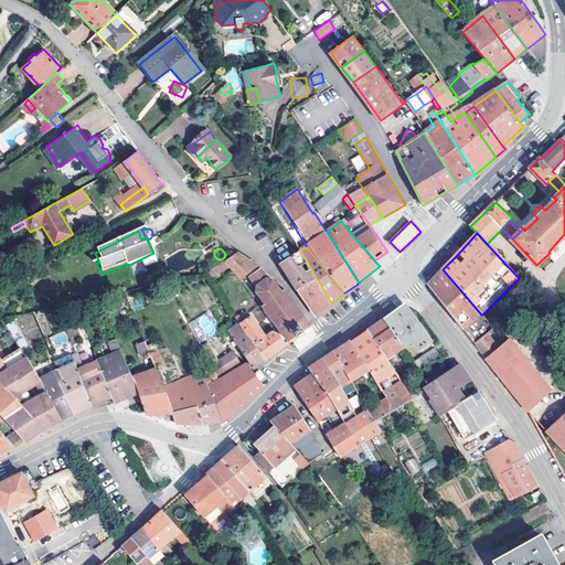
[(329,306),(331,304),(300,249),(281,260),(317,316),(329,306)]
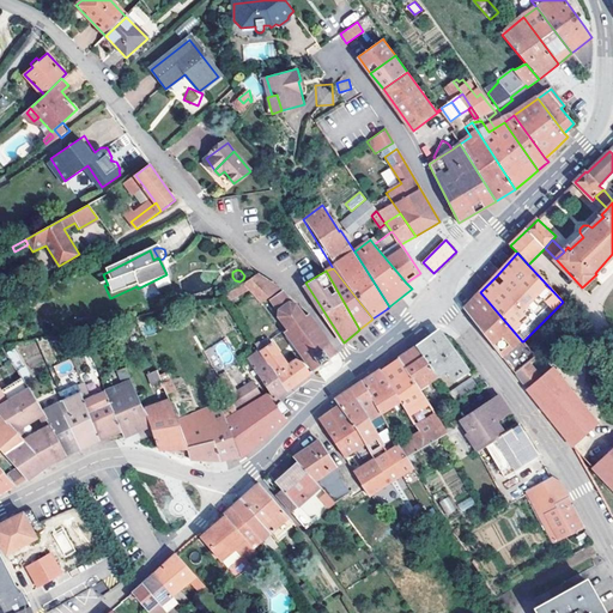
[(262,302),(280,289),(258,273),(246,281),(249,286),(262,302)]
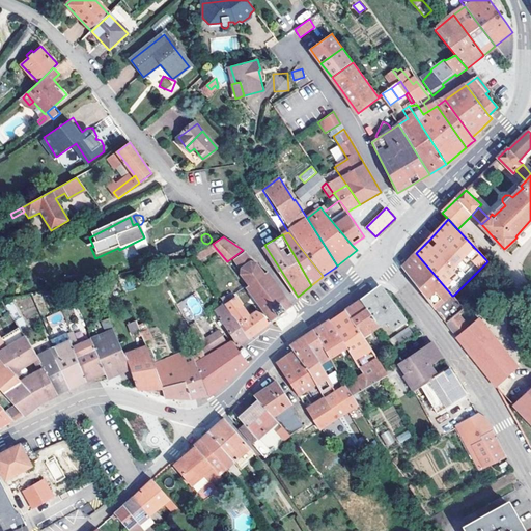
[(197,260),(216,248),(213,244),(194,256),(197,260)]
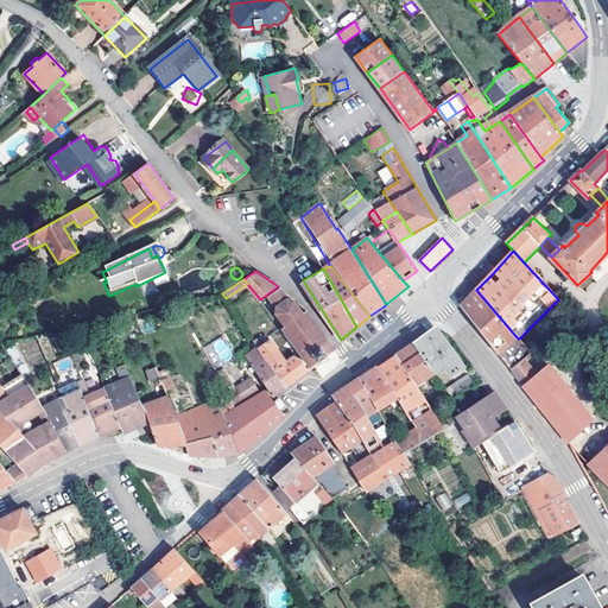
[(280,289),(268,297),(277,309),(277,314),(286,325),(283,329),(311,368),(336,350),(306,311),(303,314),(293,301),(289,299),(280,289)]
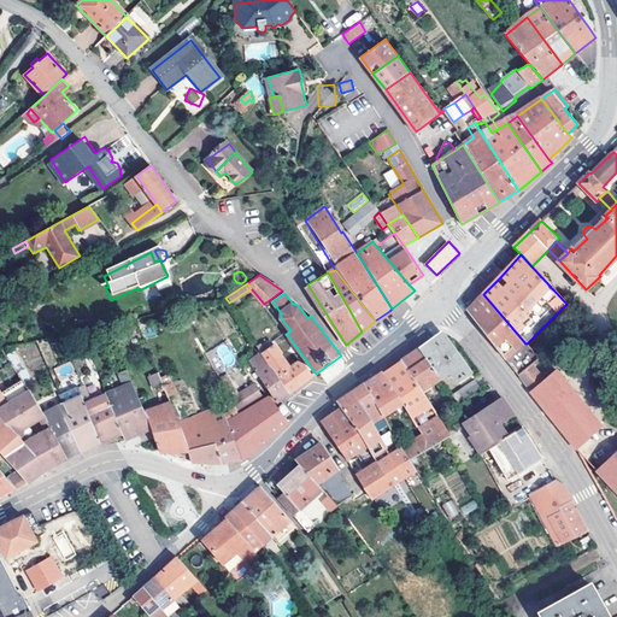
[(526,344),(483,294),(469,311),(519,377),(533,365),(538,360),(540,358),(527,344),(526,344)]
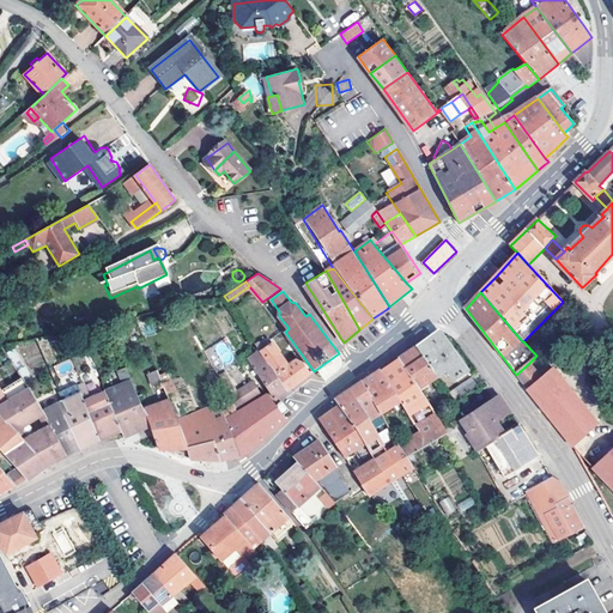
[(155,333),(152,321),(140,325),(143,335),(155,333)]
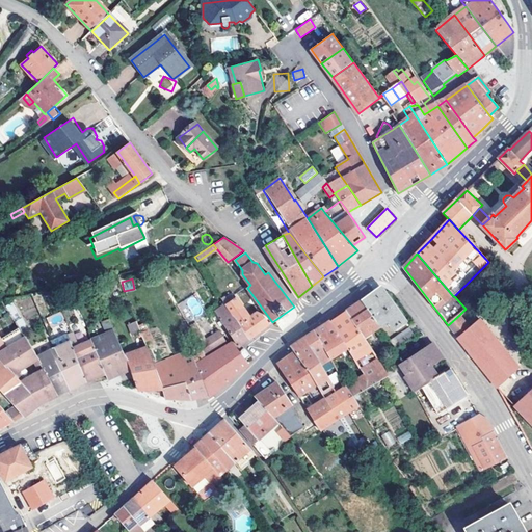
[(380,292),(375,291),(362,301),(379,328),(389,321),(395,330),(406,321),(384,292),(380,292)]
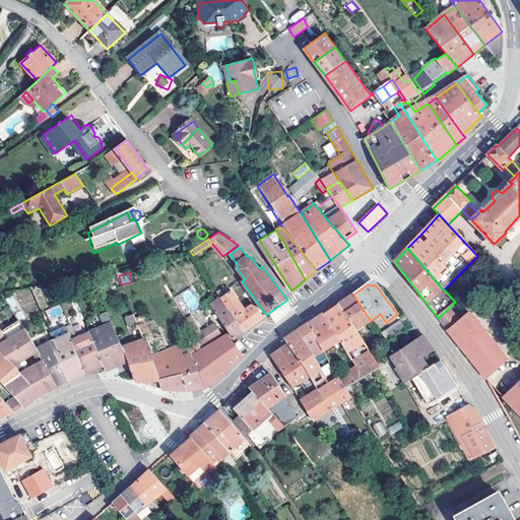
[(248,329),(264,317),(257,307),(253,305),(252,304),(243,310),(242,308),(243,307),(241,304),(240,305),(230,289),(220,296),(245,331),(248,329)]
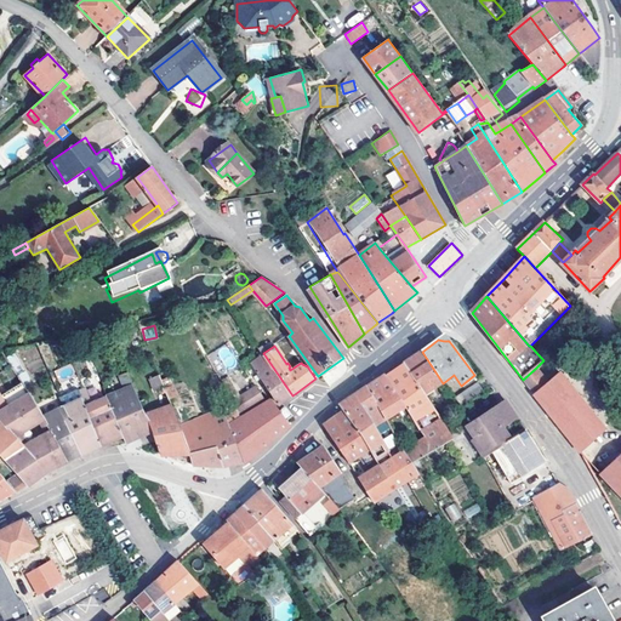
[(419,354),(405,363),(425,394),(443,383),(422,352),(419,354)]
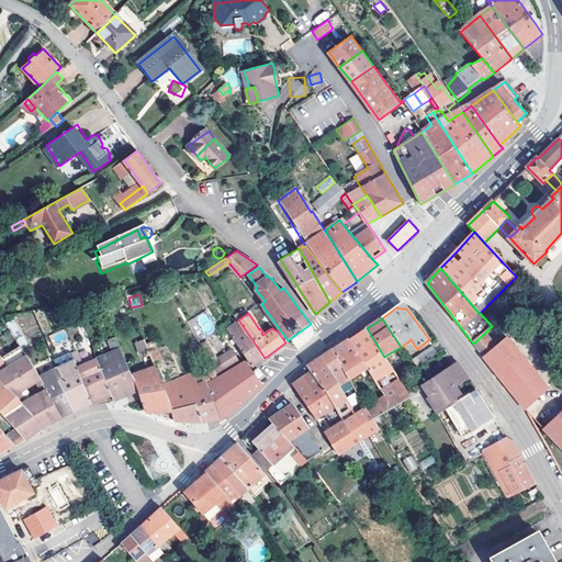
[(265,358),(238,319),(228,329),(234,338),(229,341),(233,347),(238,344),(248,359),(254,366),(261,359),(265,358)]
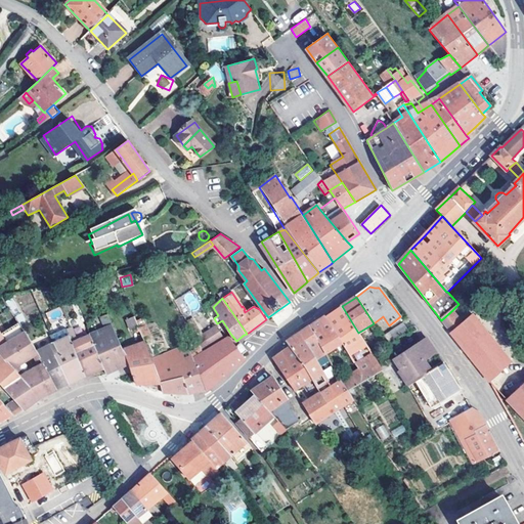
[(344,344),(360,369),(343,380),(349,390),(376,376),(383,370),(374,355),(358,333),(342,306),(329,315),(326,317),(344,344)]
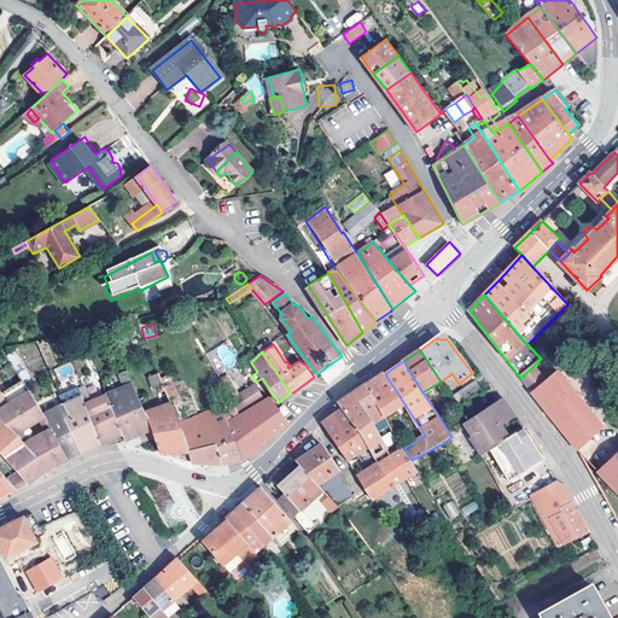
[(0,412),(6,421),(16,435),(44,418),(18,373),(13,363),(6,368),(13,380),(12,382),(22,397),(9,404),(0,389),(0,412)]
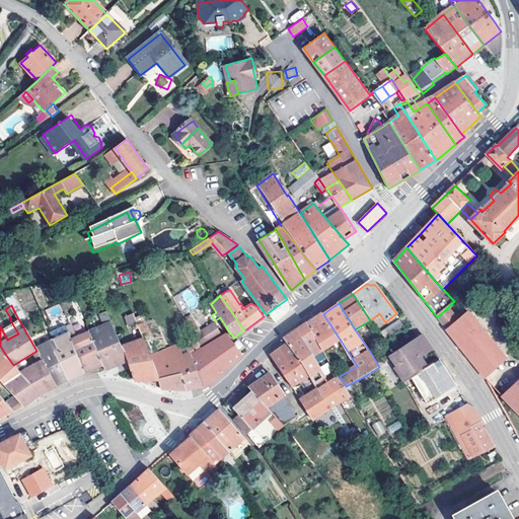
[(448,307),(437,317),(448,330),(459,320),(448,307)]
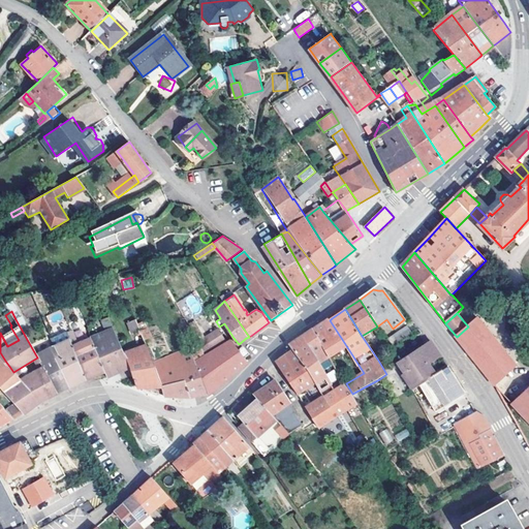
[(16,319),(37,358),(43,367),(58,393),(67,387),(70,385),(54,345),(49,348),(50,342),(40,325),(30,332),(22,316),(16,319)]
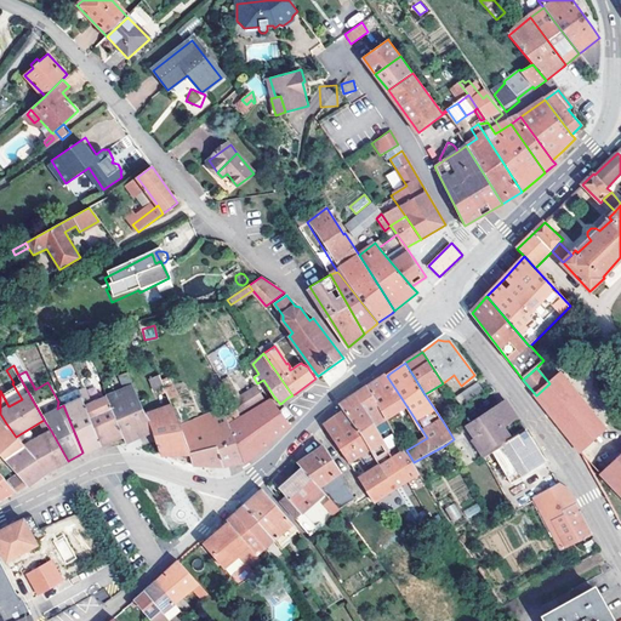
[(107,389),(100,371),(95,374),(102,391),(107,389)]
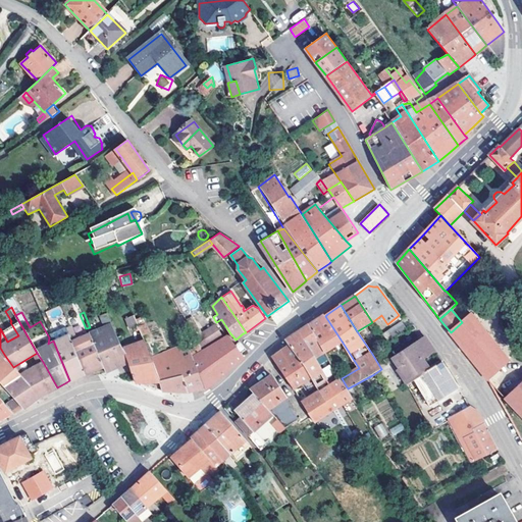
[(112,323),(107,313),(102,315),(107,325),(112,323)]
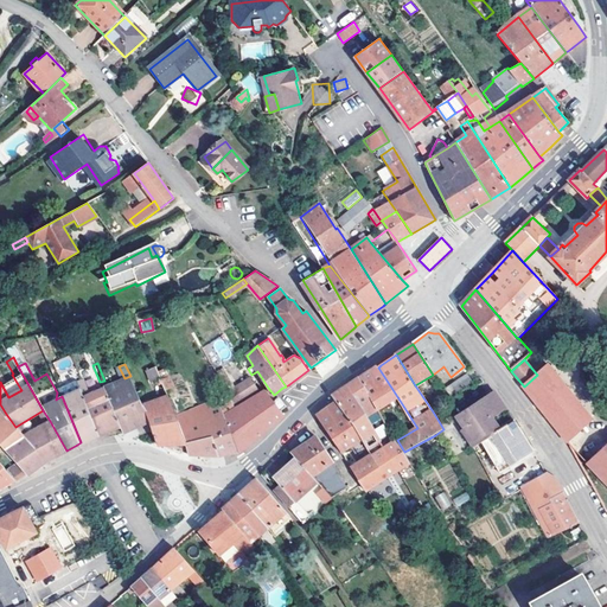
[(568,442),(592,419),(549,364),(537,375),(524,387),(568,442)]
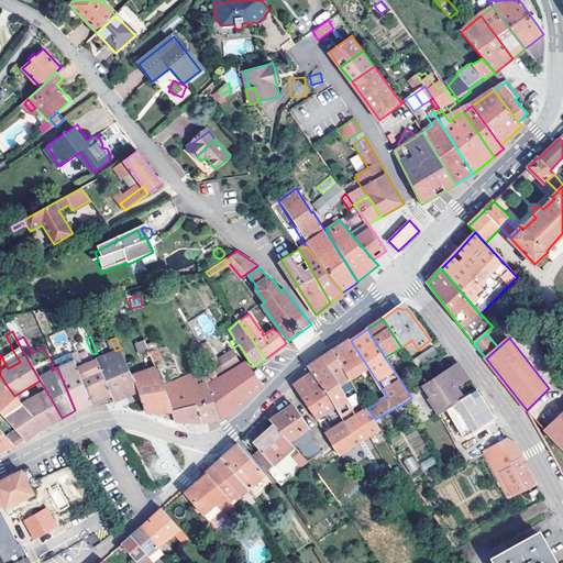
[(164,386),(155,363),(150,351),(144,339),(133,343),(130,344),(134,355),(143,352),(150,370),(146,371),(145,368),(143,370),(144,372),(138,374),(132,376),(139,392),(146,412),(162,411),(173,411),(175,411),(164,386)]
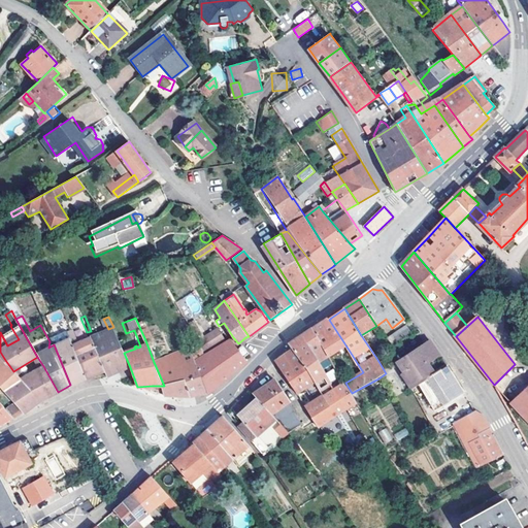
[(312,328),(329,357),(347,347),(329,320),(328,318),(316,326),(312,328)]
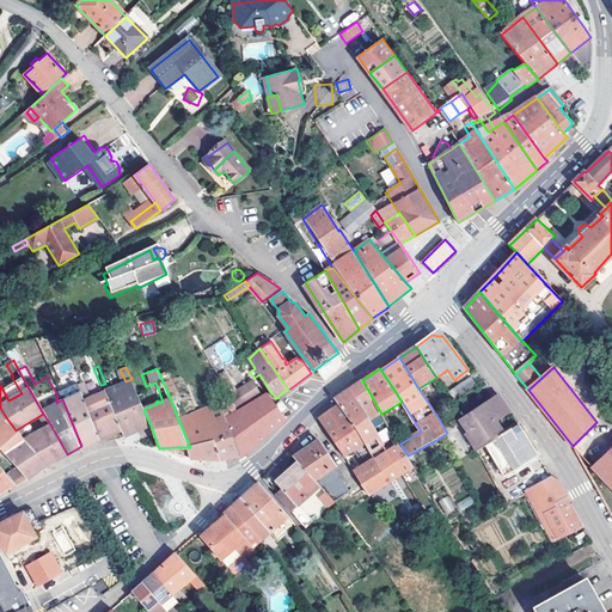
[(85,379),(91,395),(97,392),(89,371),(80,373),(84,379),(85,379)]
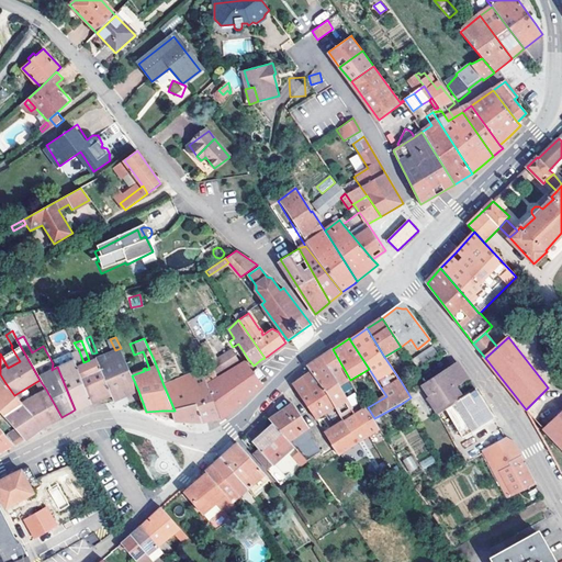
[(206,344),(201,346),(211,364),(217,360),(206,344)]
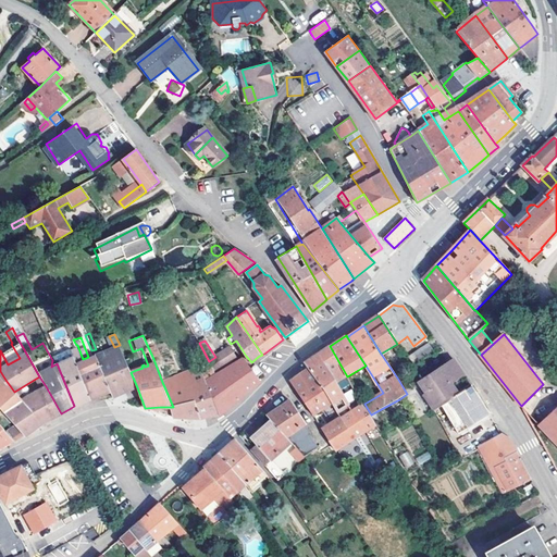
[(155,344),(148,347),(153,359),(160,357),(155,344)]
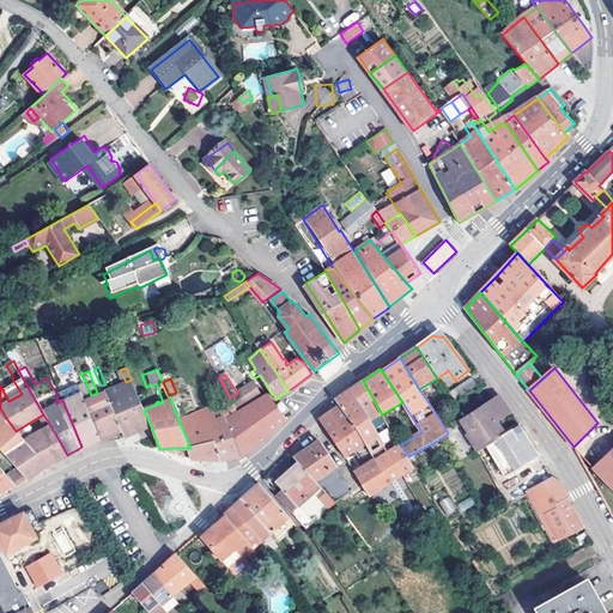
[(472,378),(450,394),(455,401),(477,386),(472,378)]
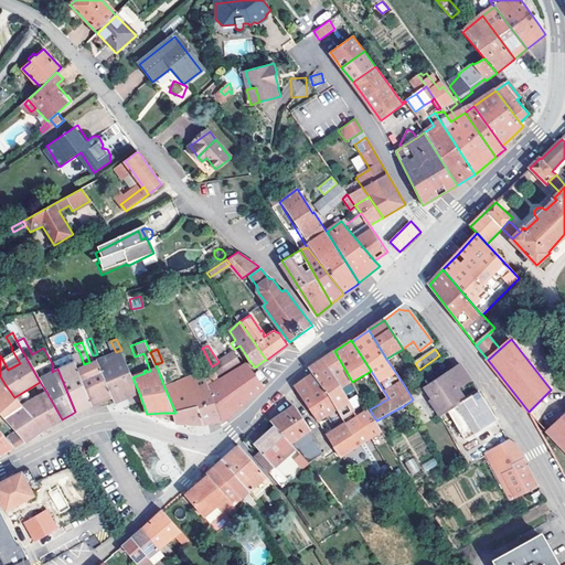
[(77,350),(73,352),(78,366),(84,364),(78,350),(77,350)]
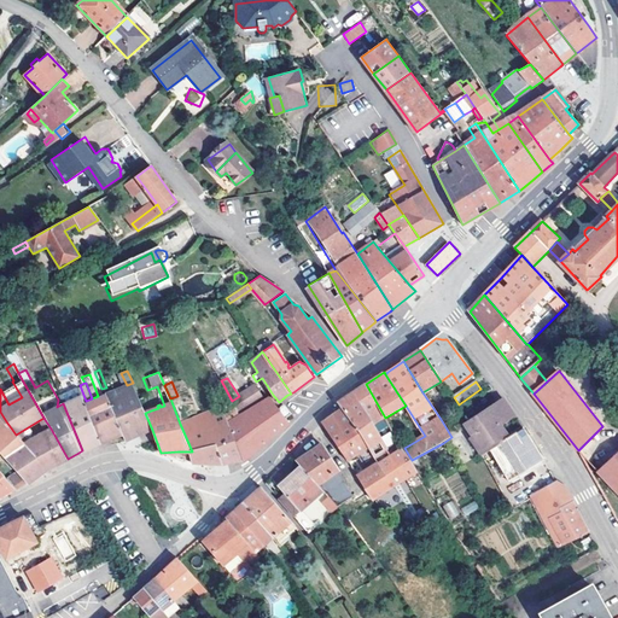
[(127,385),(108,392),(124,435),(127,441),(140,436),(152,430),(145,413),(143,406),(140,401),(139,398),(133,383),(127,385)]
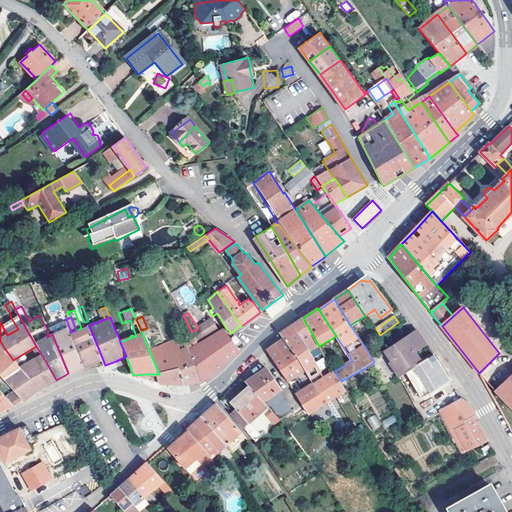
[(81,368),(84,367),(71,332),(66,319),(65,318),(53,323),(57,332),(52,334),(68,373),(81,368)]
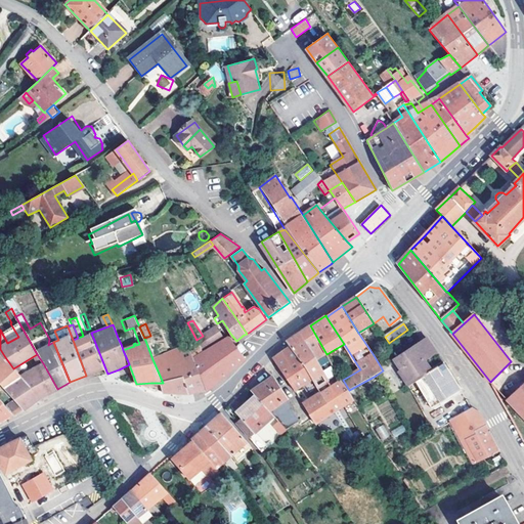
[(215,325),(203,336),(197,340),(203,351),(223,337),(215,325)]
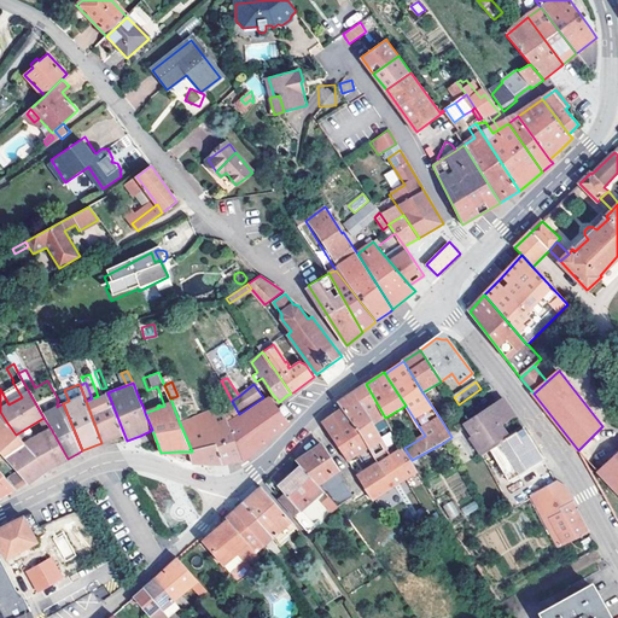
[(412,460),(404,448),(385,418),(366,384),(353,394),(339,403),(343,408),(386,476),(394,487),(419,471),(412,460)]
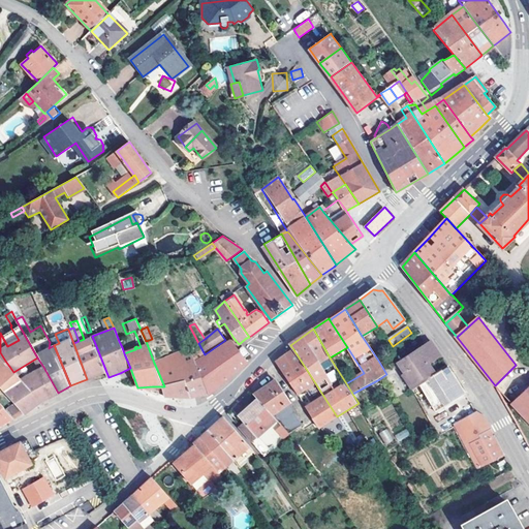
[(73,343),(87,379),(92,377),(106,372),(92,336),(84,339),(79,341),(73,343)]
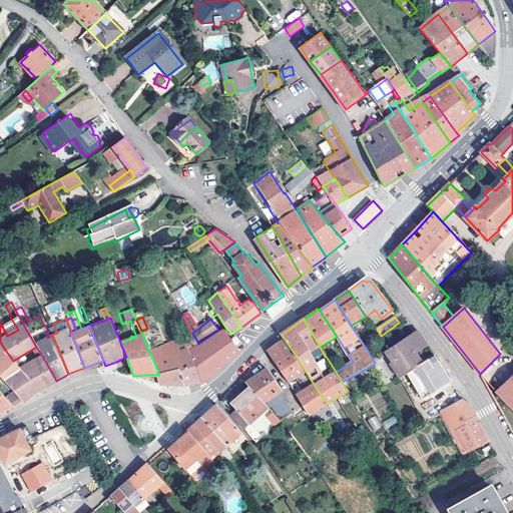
[(190,353),(201,380),(202,383),(231,359),(240,351),(237,347),(242,344),(236,336),(231,339),(224,330),(200,347),(190,353)]
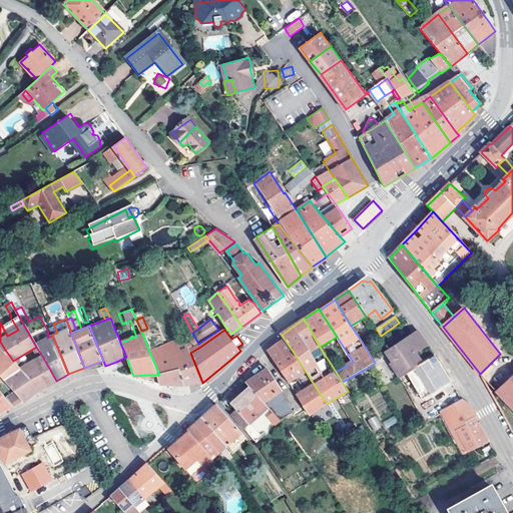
[(433,354),(425,359),(422,361),(416,353),(419,350),(427,345),(417,331),(387,352),(394,362),(403,376),(406,374),(434,355),(433,354)]
